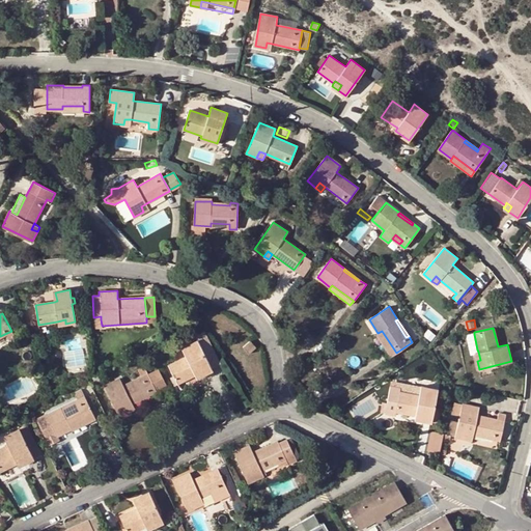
[(391,356),(396,353),(382,331),(378,333),(376,334),(391,356)]
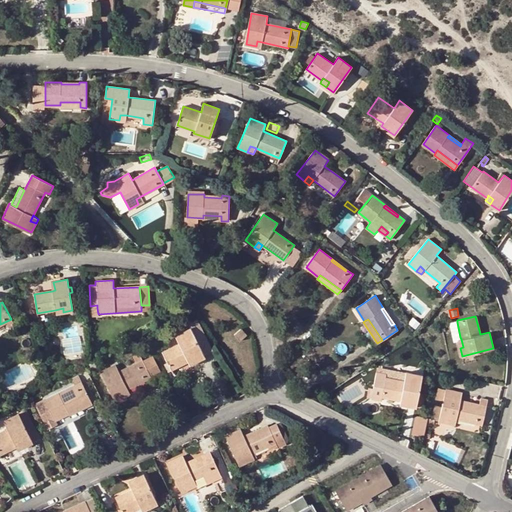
[(453,339),(460,337),(457,322),(449,324),(453,339)]
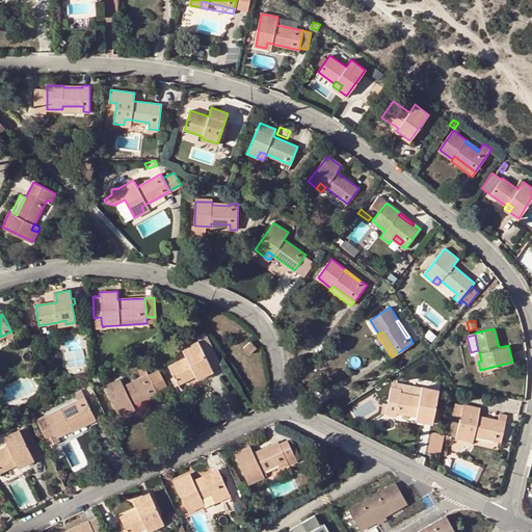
[(178,383),(195,375),(194,371),(201,368),(204,374),(212,370),(197,341),(182,348),(186,356),(169,365),(178,383)]
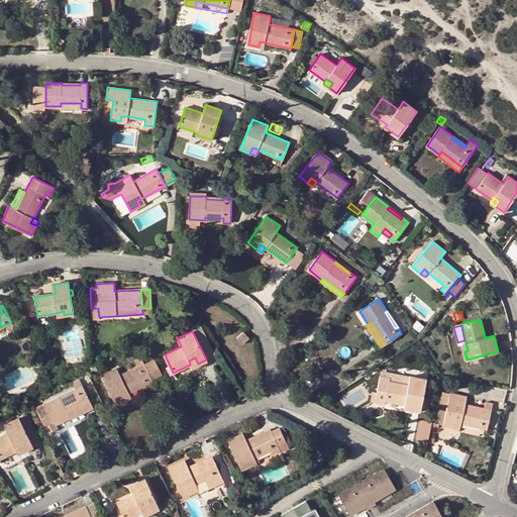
[(249,338),(243,331),(236,337),(241,344),(249,338)]
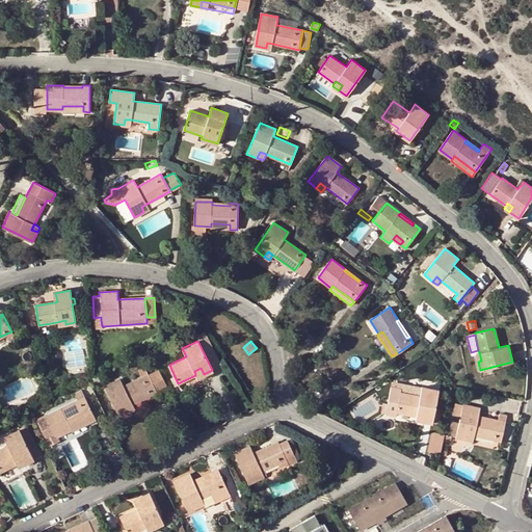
[(156,391),(148,374),(144,367),(138,370),(141,377),(124,387),(120,379),(104,388),(120,417),(129,413),(127,406),(132,404),(157,392),(156,391)]
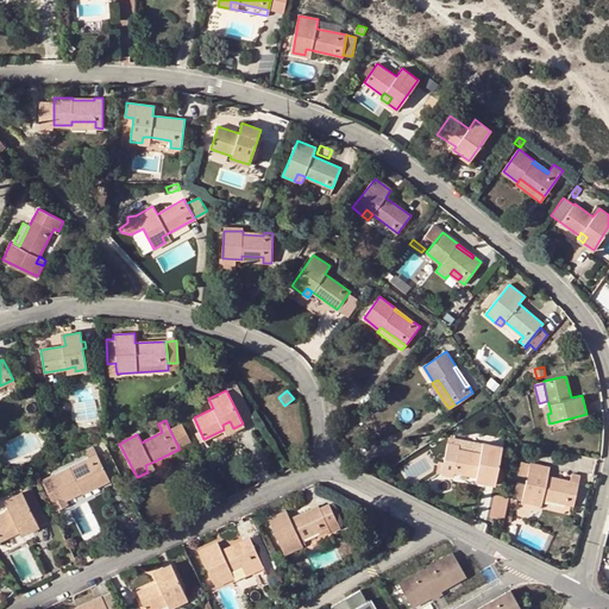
[(225,433),(233,428),(230,421),(223,425),(224,429),(225,433)]
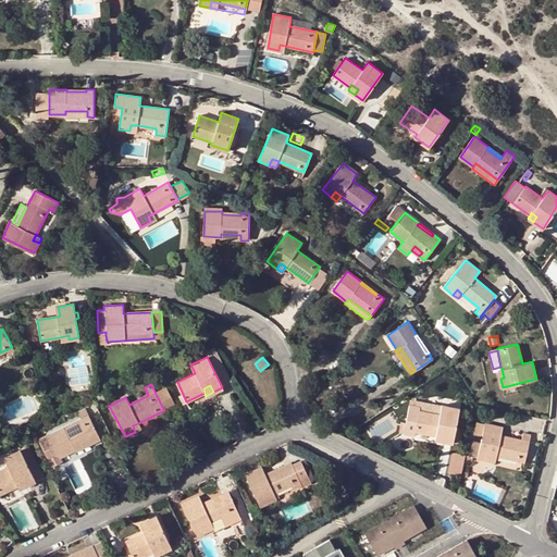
[(163,409),(174,404),(165,386),(155,392),(163,409)]
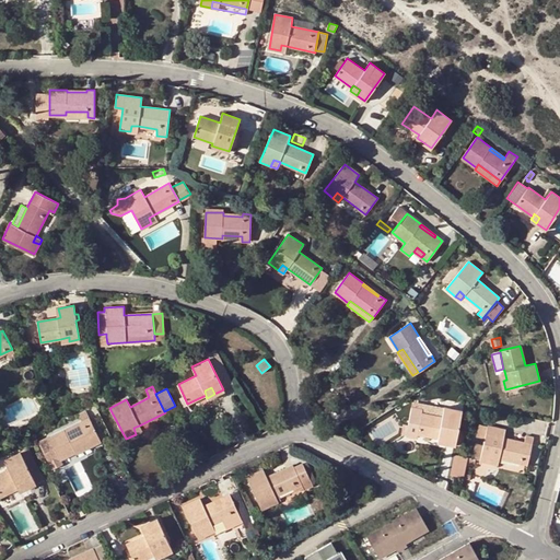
[(456,445),(462,410),(444,407),(442,417),(421,413),(418,434),(439,438),(439,435),(446,436),(445,443),(456,445)]
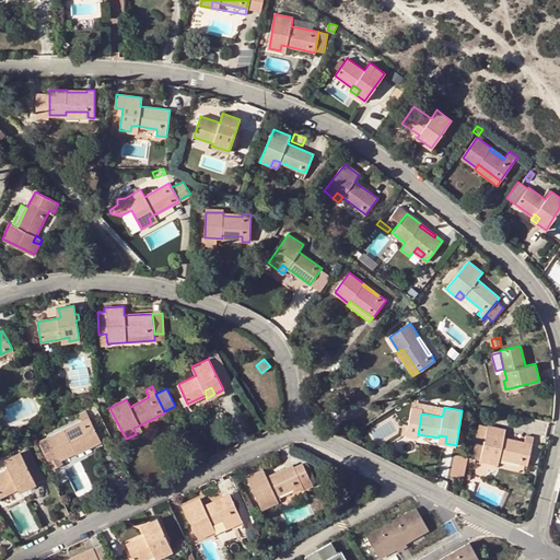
[(98,438),(84,410),(78,413),(81,421),(83,423),(66,432),(65,430),(49,438),(60,461),(61,459),(76,453),(73,450),(98,438)]
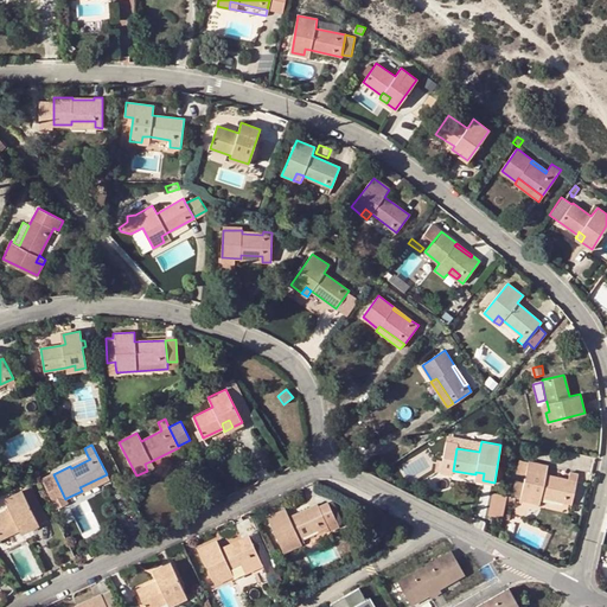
[(88,457),(70,466),(71,468),(90,459),(88,457)]
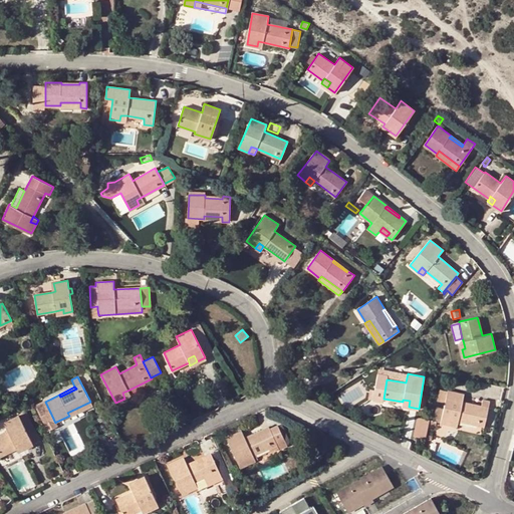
[(444,409),(447,392),(439,390),(436,407),(444,409)]
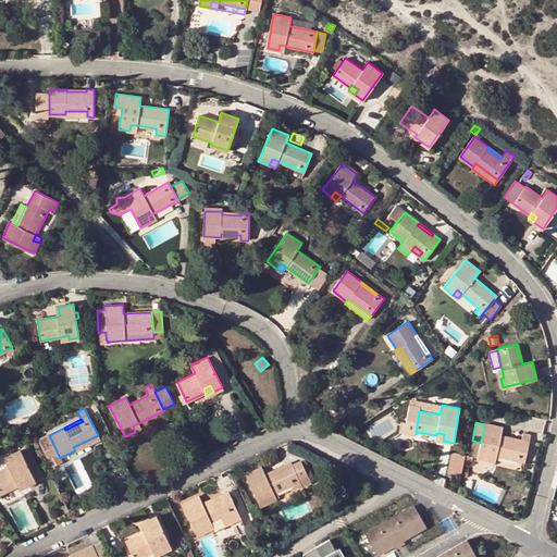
[(472,441),(469,456),(472,456),(495,461),(496,456),(524,462),(530,435),(522,434),(521,441),(500,436),(502,428),(484,424),(481,443),(472,441)]
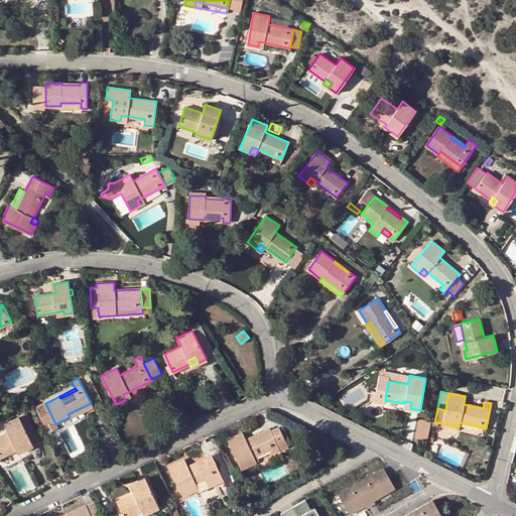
[(55,424),(45,403),(44,403),(35,407),(46,429),(48,433),(59,428),(56,423),(55,424)]
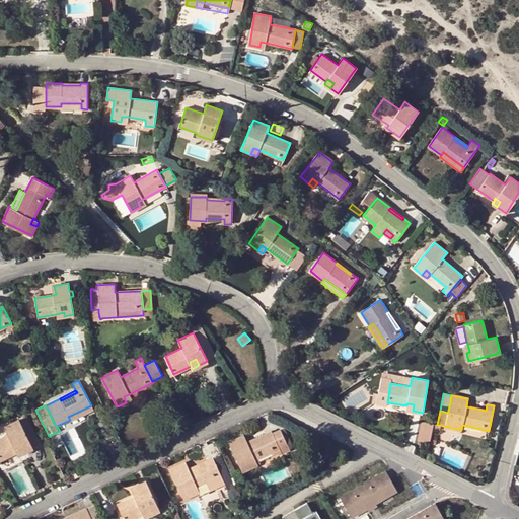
[(93,411),(91,405),(68,417),(70,420),(71,422),(93,411)]
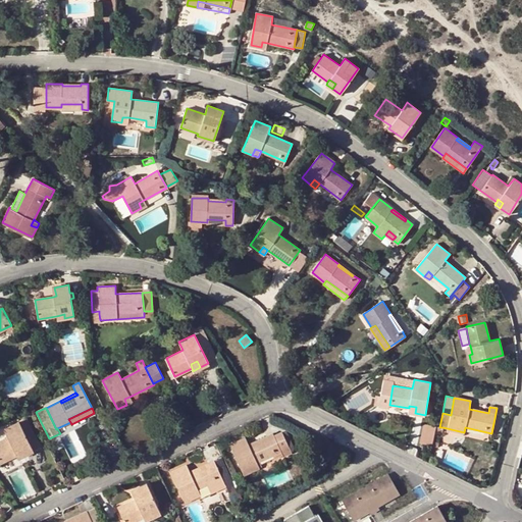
[(31,426),(27,418),(4,429),(8,437),(0,440),(0,463),(16,455),(24,452),(25,454),(34,450),(23,429),(31,426)]
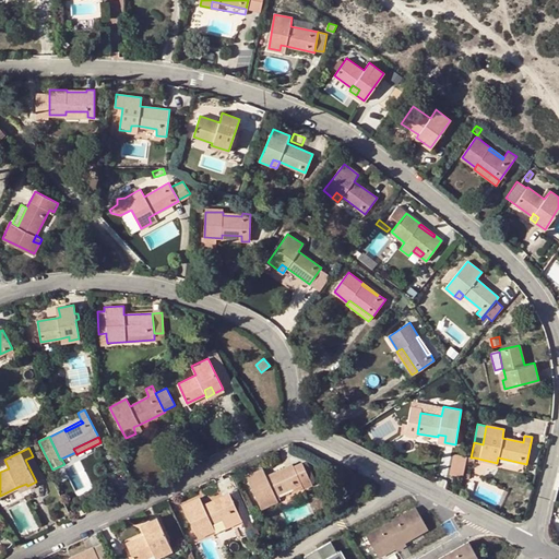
[(44,478),(33,456),(25,460),(36,482),(44,478)]
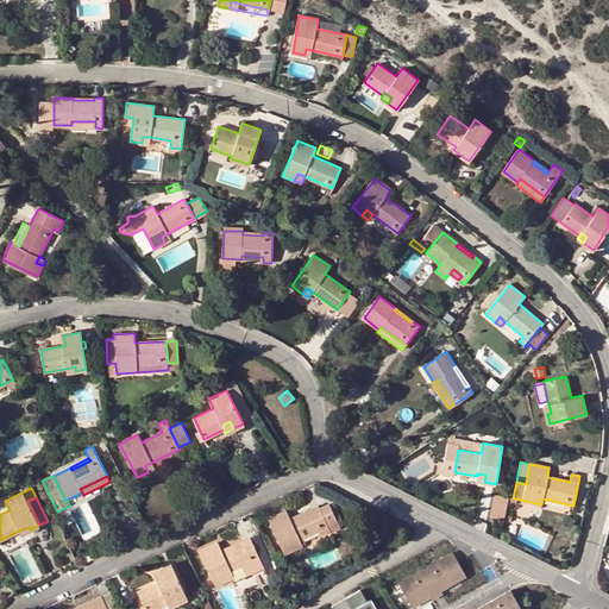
[(284,553),(296,547),(293,541),(299,539),(328,525),(331,532),(340,527),(328,503),(319,507),(318,506),(290,519),(286,510),(268,519),(284,553)]
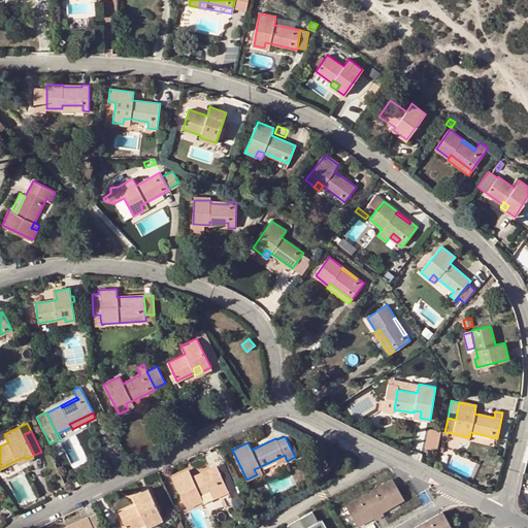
[(224,483),(216,465),(192,476),(189,470),(173,477),(187,507),(197,503),(194,497),(200,495),(224,483)]
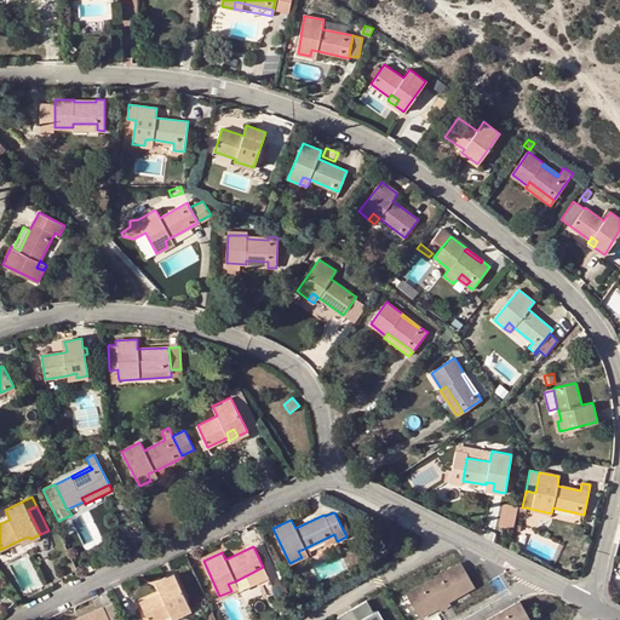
[(475,586),(460,562),(406,593),(419,618),(475,586)]
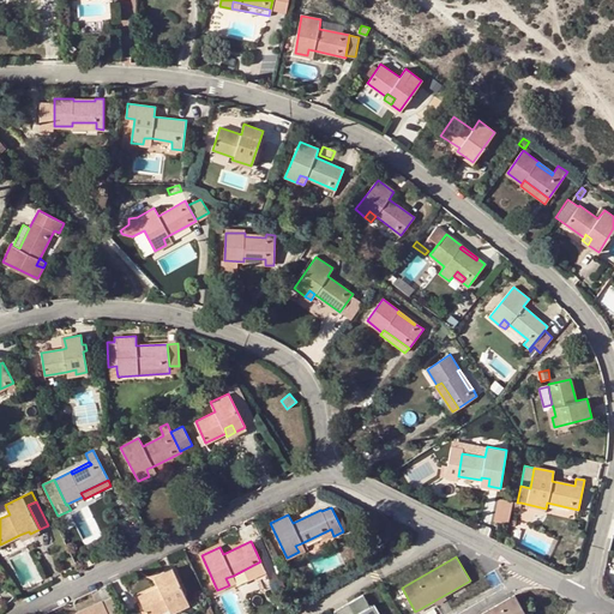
[(172,569),(157,575),(162,585),(158,587),(139,596),(146,613),(156,613),(169,608),(178,605),(180,608),(188,603),(172,569)]
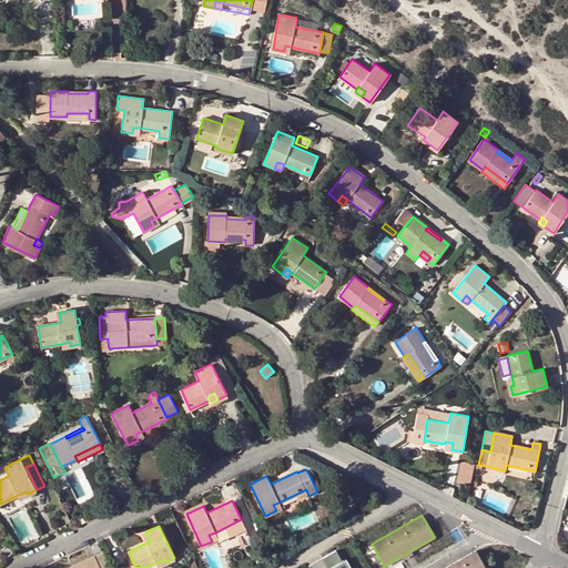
[(217,538),(215,533),(209,535),(212,541),(217,538)]
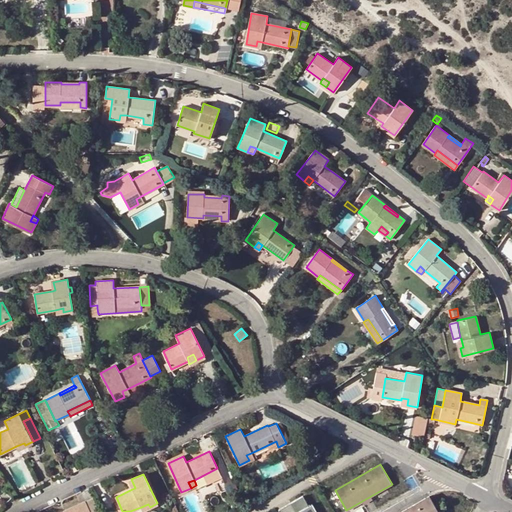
[(437,511),(429,496),(401,511),(437,511)]
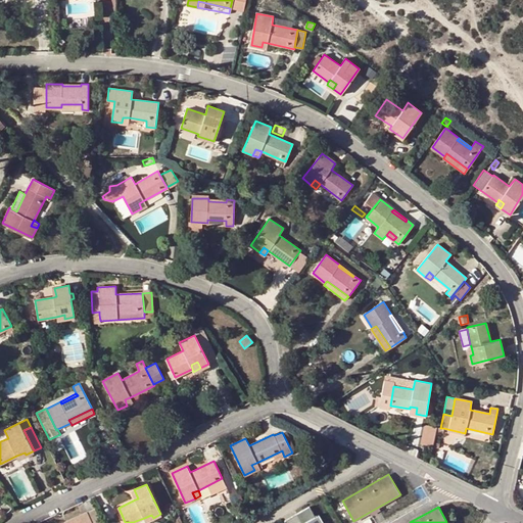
[(101,522),(94,508),(79,516),(80,518),(68,522),(63,522),(101,522)]
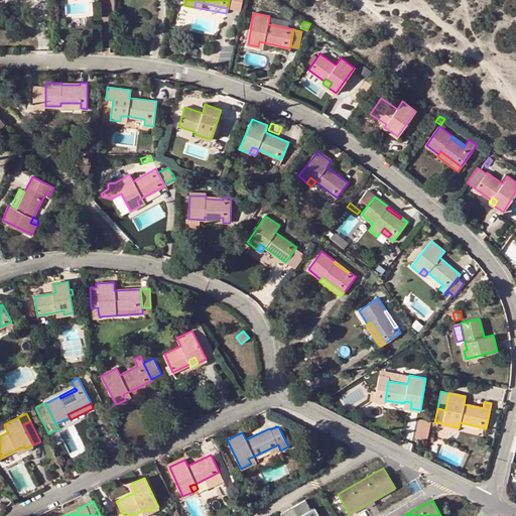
[(281,515),(297,515),(292,507),(281,514),(281,515)]
